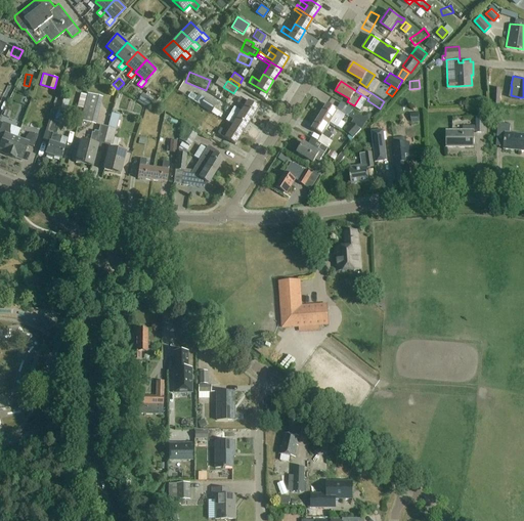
[(187,95),(211,111),(216,103),(205,96),(198,92),(197,94),(190,90),(187,95)]
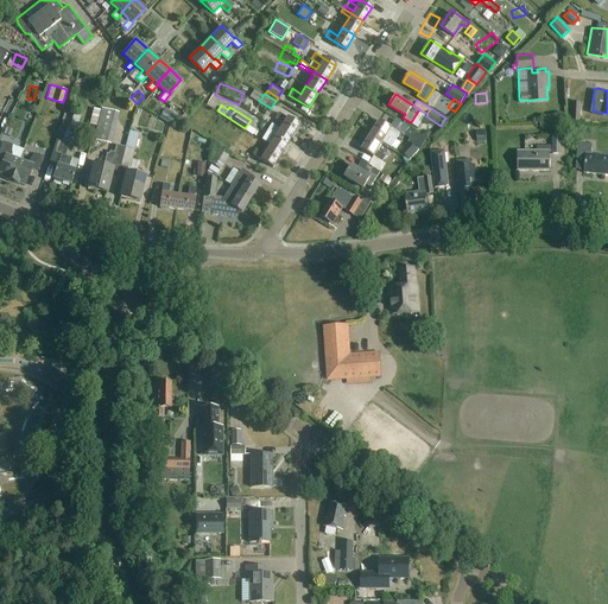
[(172,122),(178,113),(165,106),(159,115),(172,122)]
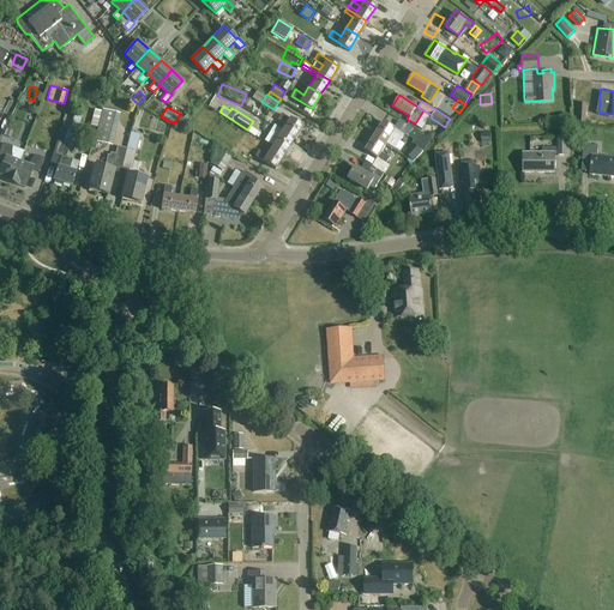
[(112,144),(120,112),(102,108),(94,139),(112,144)]
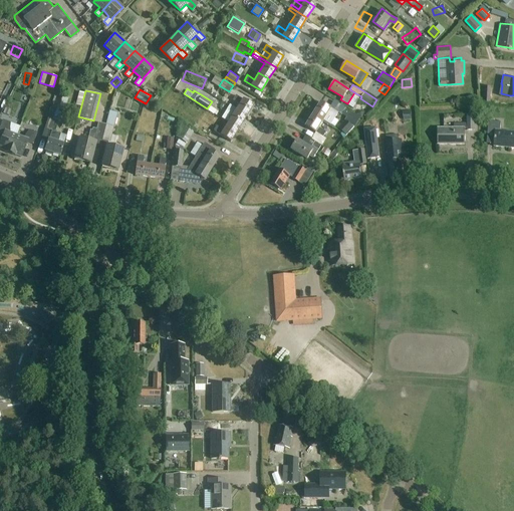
[(180,100),(182,92),(169,90),(167,97),(180,100)]
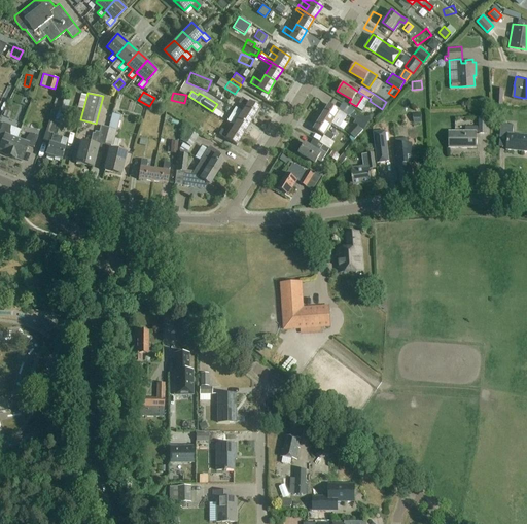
[(234,108),(251,119),(258,107),(241,96),(238,101),(245,106),(242,110),(235,106),(234,108)]
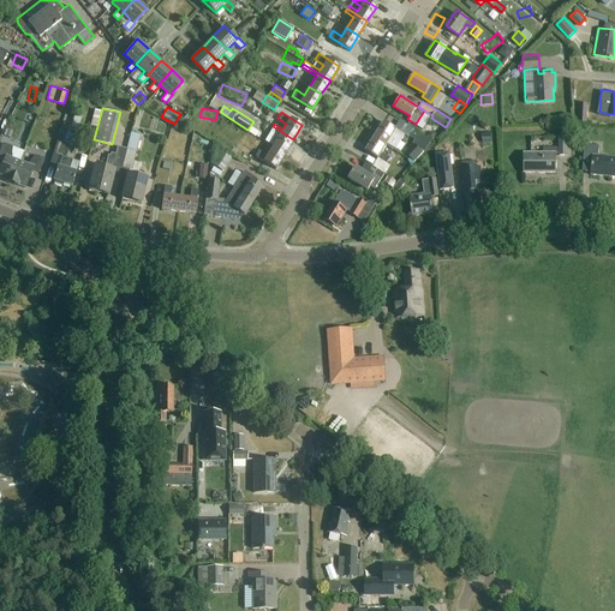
[(395,148),(404,133),(384,120),(375,135),(387,142),(395,148)]
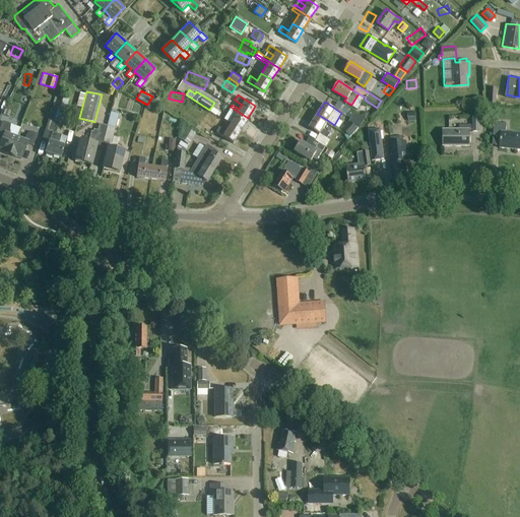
[(38,113),(43,115),(47,107),(41,105),(38,113)]
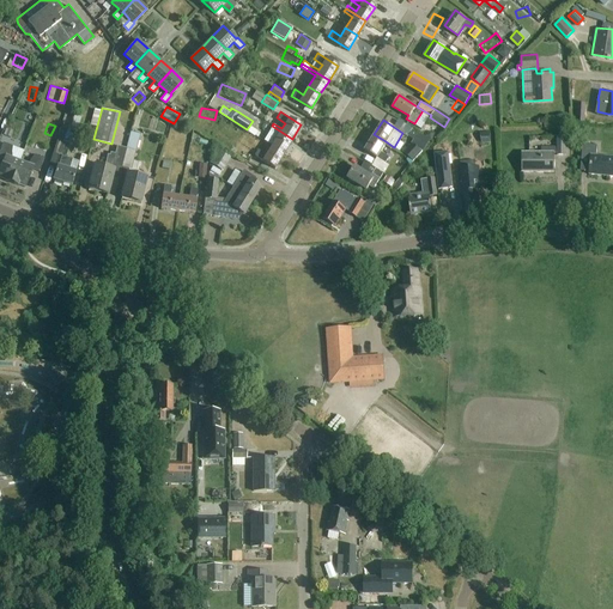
[(56,164),(53,178),(71,183),(74,170),(68,169),(72,158),(65,156),(70,142),(73,144),(79,127),(68,123),(62,140),(59,139),(54,153),(61,154),(58,165),(56,164)]
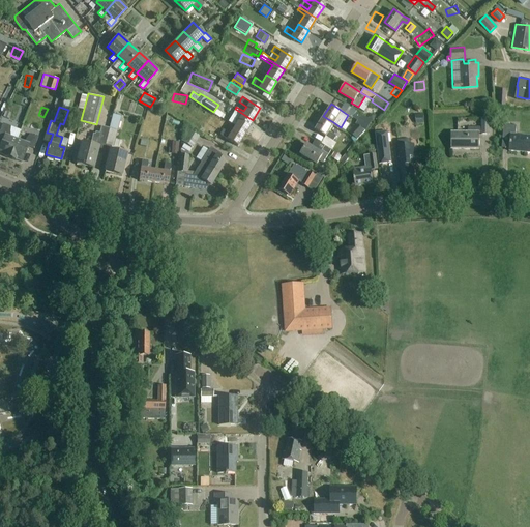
[(217,119),(223,110),(218,108),(213,117),(217,119)]
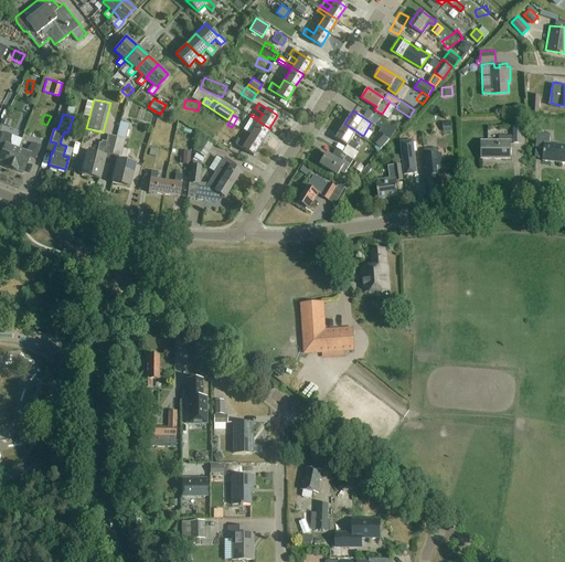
[(12,118),(6,116),(3,123),(9,125),(12,118)]
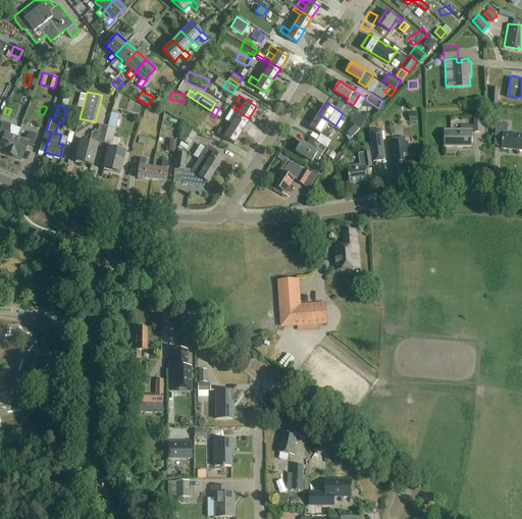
[(111,110),(107,124),(103,141),(109,143),(103,167),(118,171),(123,150),(115,148),(118,137),(113,136),(115,126),(116,126),(119,112),(118,112),(119,109),(112,107),(111,110)]
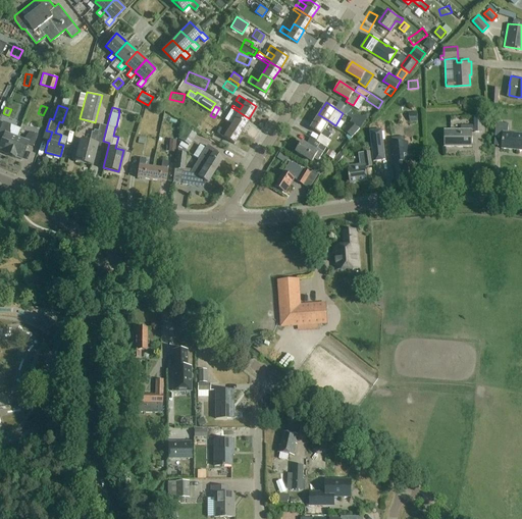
[(231,107),(229,110),(228,112),(236,117),(231,123),(242,130),(249,118),(231,107)]
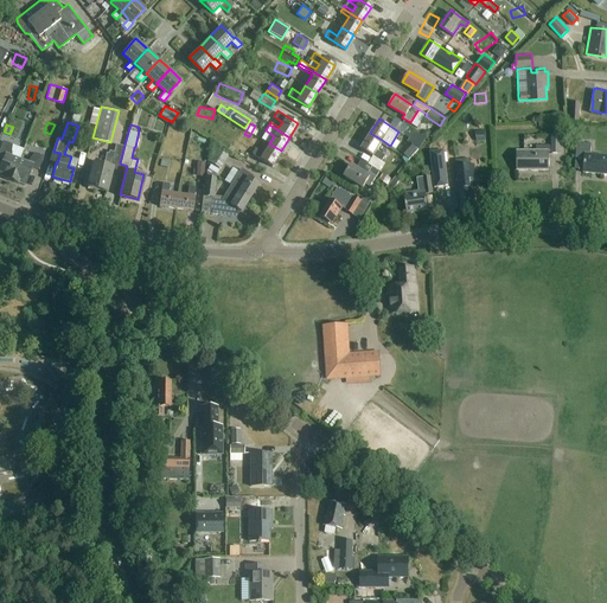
[(426,136),(414,128),(407,139),(419,147),(426,136)]
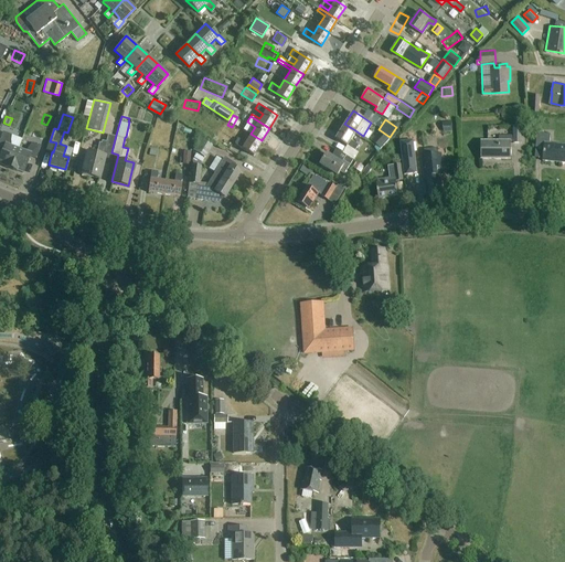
[(444,129),(452,128),(451,119),(443,119),(444,129)]
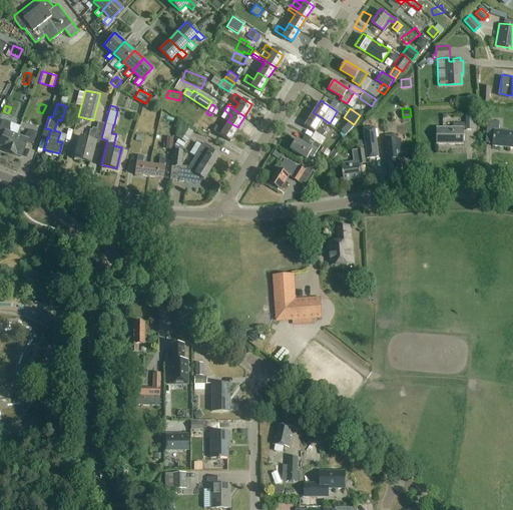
[(313,112),(306,124),(323,134),(326,129),(319,125),(323,118),(313,112)]
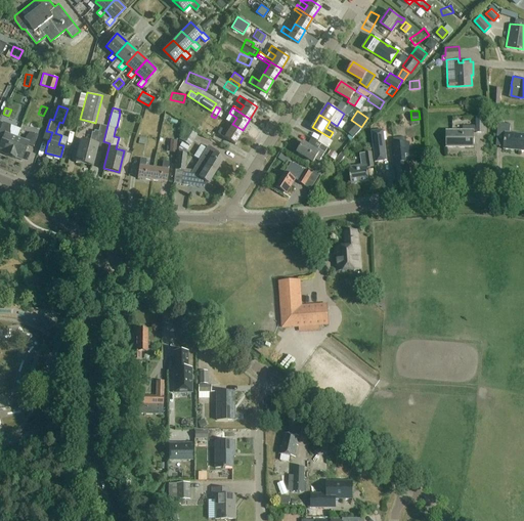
[(446,145),(473,145),(473,130),(476,130),(476,131),(483,131),(483,116),(476,116),(476,125),(463,125),(463,129),(446,129),(446,145)]
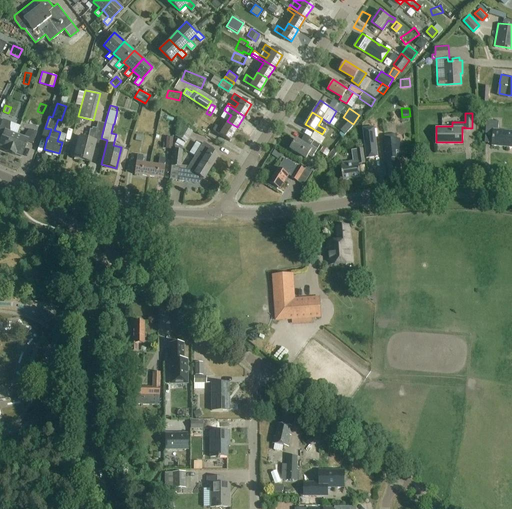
[(9,151),(16,132),(9,130),(10,120),(2,117),(0,122),(0,129),(3,131),(0,139),(0,146),(3,148),(3,149),(9,151)]
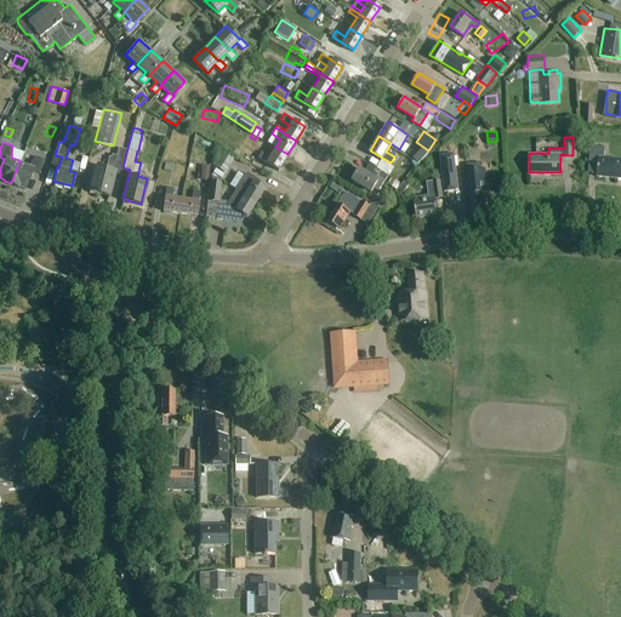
[(419,161),(427,152),(417,143),(409,153),(419,161)]
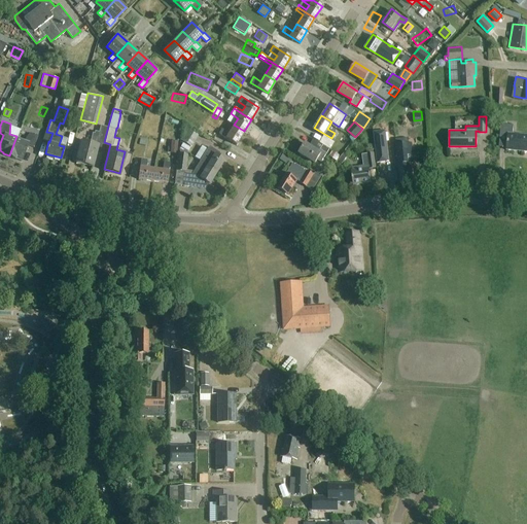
[(409,124),(408,126),(409,133),(411,134),(414,134),(416,132),(415,125),(413,123),(409,124)]
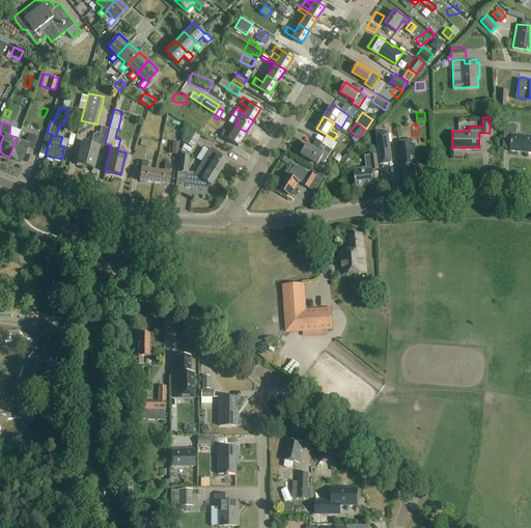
[(510,149),(530,150),(530,135),(516,134),(518,124),(504,123),(503,136),(511,137),(510,149)]
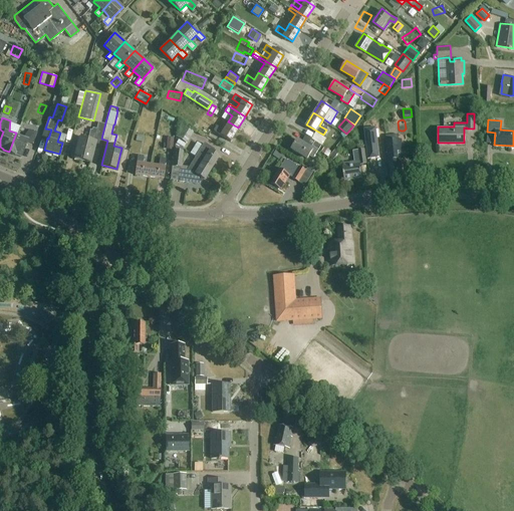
[(79,137),(74,158),(89,162),(95,138),(101,139),(105,122),(97,120),(95,130),(90,128),(87,139),(79,137)]
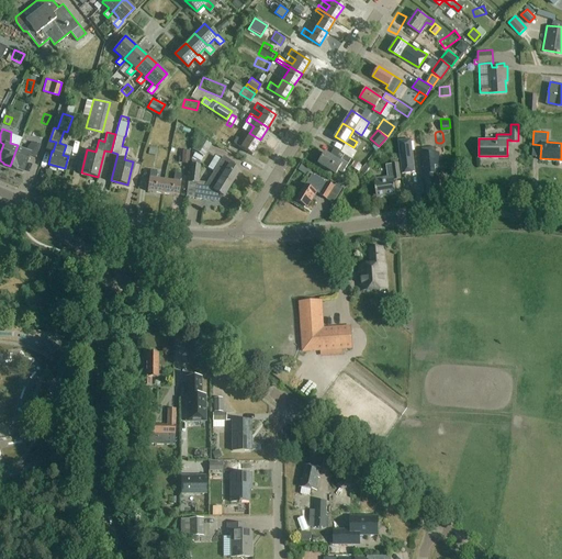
[(260,140),(249,133),(244,141),(236,135),(233,142),(251,153),(260,140)]
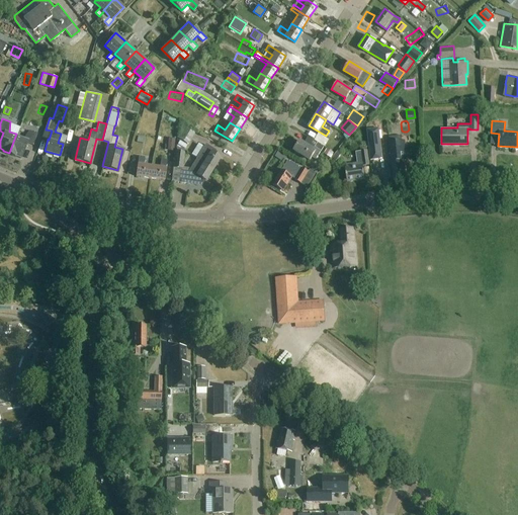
[(178,137),(188,143),(196,131),(185,124),(178,137)]
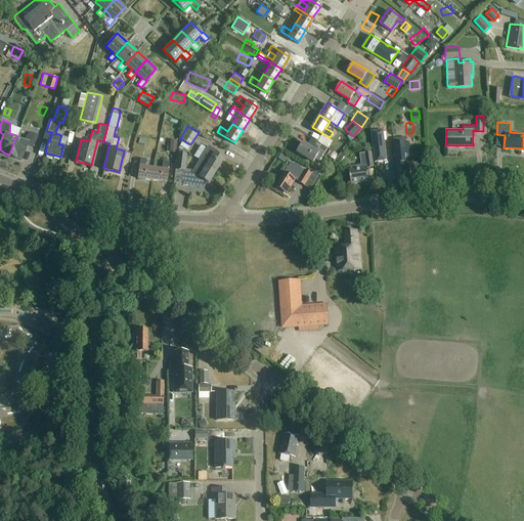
[(202,128),(200,134),(207,137),(210,131),(202,128)]
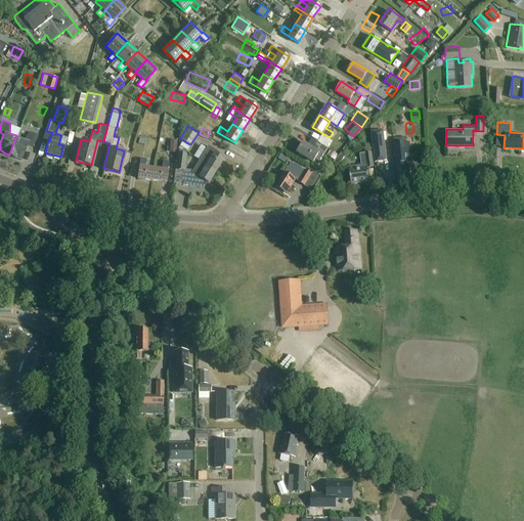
[(376,162),(388,160),(384,128),(372,130),(376,162)]
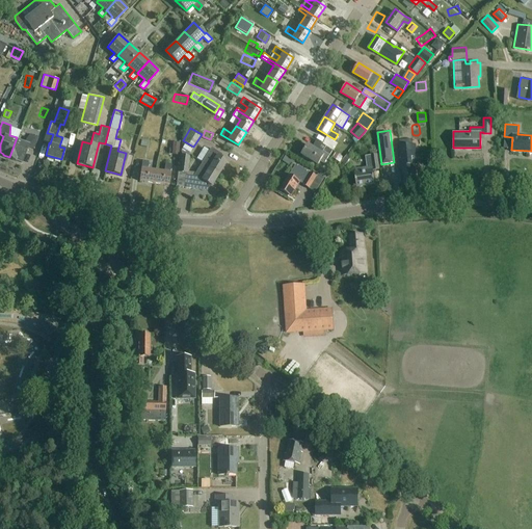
[(17,137),(9,157),(16,159),(16,158),(22,161),(28,144),(33,148),(37,135),(29,132),(24,140),(17,137)]
